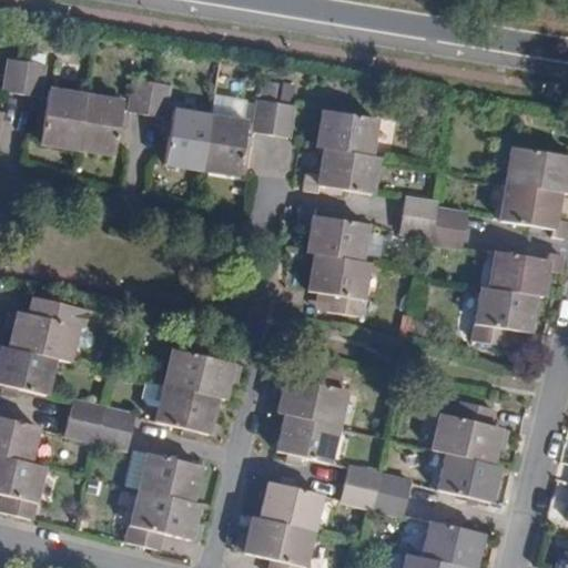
[(9,60),(3,92),(21,94),(26,63),(9,60)]
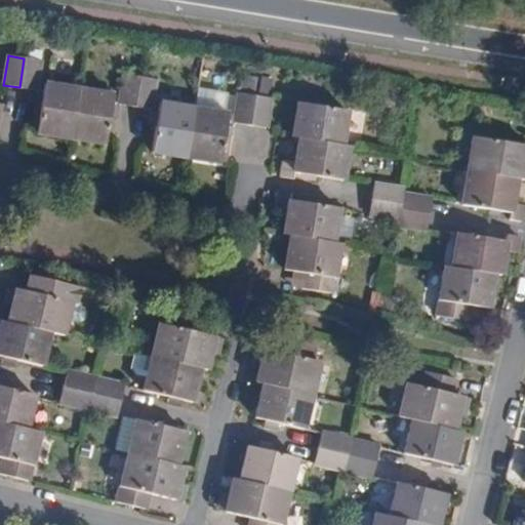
[(24,58),(19,87),(35,90),(39,62),(24,58)]
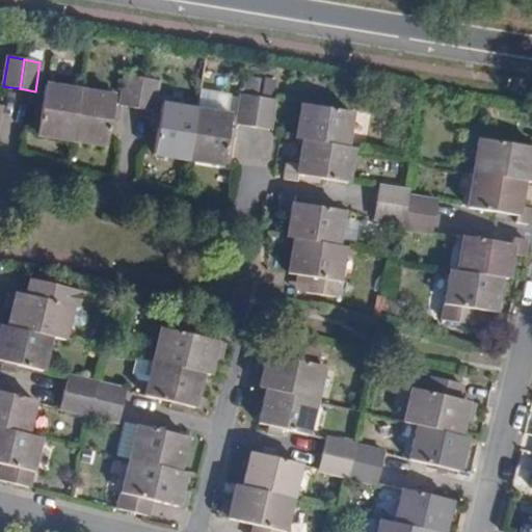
[(136,108),(141,78),(125,76),(121,105),(136,108)]
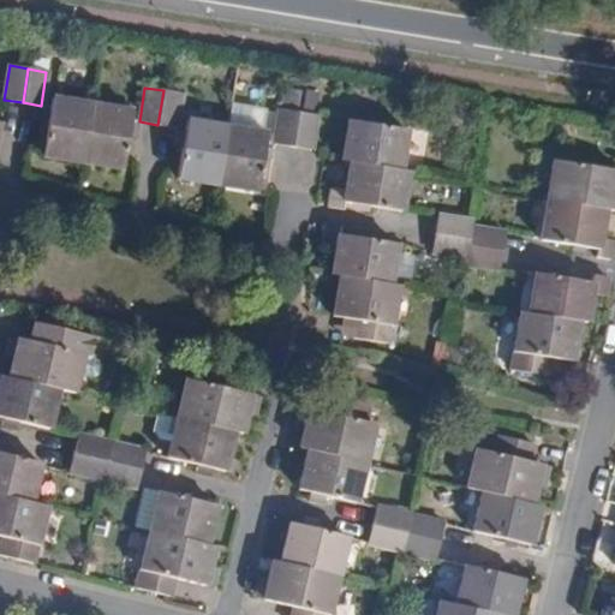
[(181,94),(163,90),(157,125),(175,127),(181,94)]
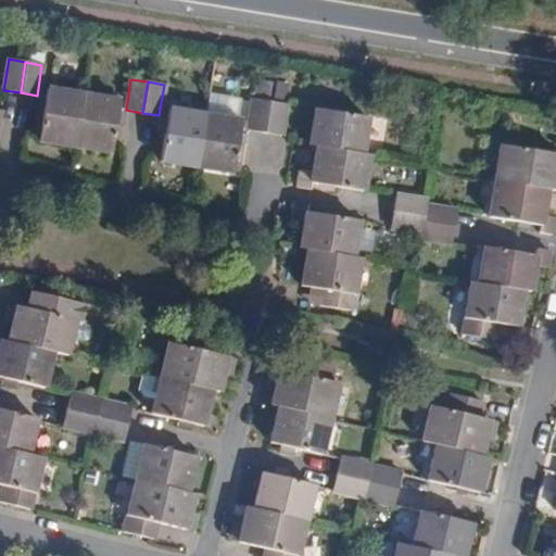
[(74,146),(83,93),(47,89),(39,140),(74,146)]
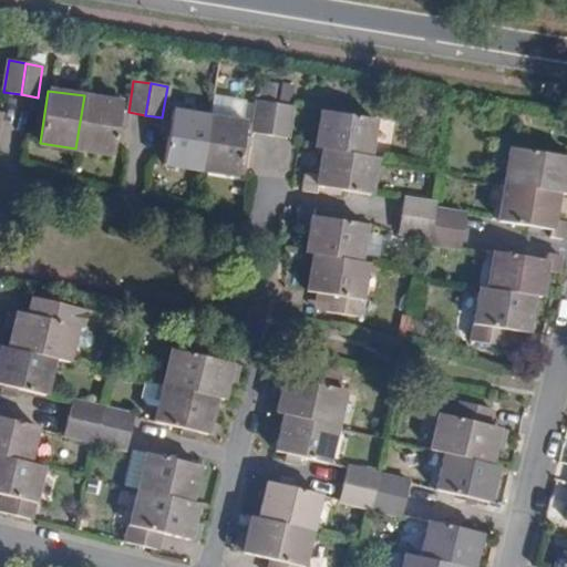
[(120,102),(84,95),(75,148),(112,154),(116,127),(119,113),(120,102)]
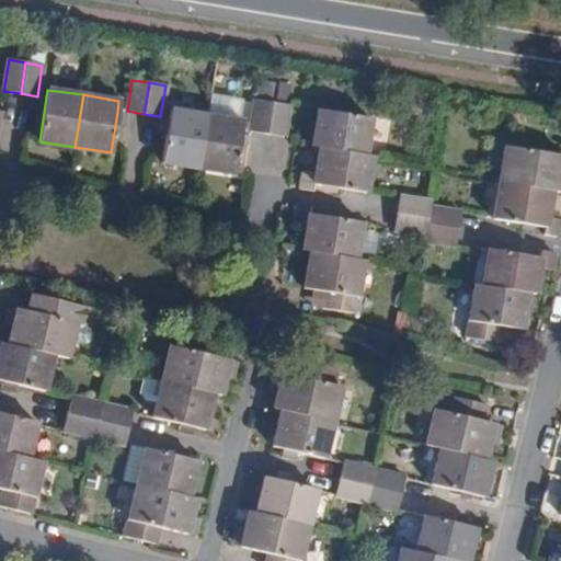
[(266,134),(271,104),(254,101),(250,130),(266,134)]
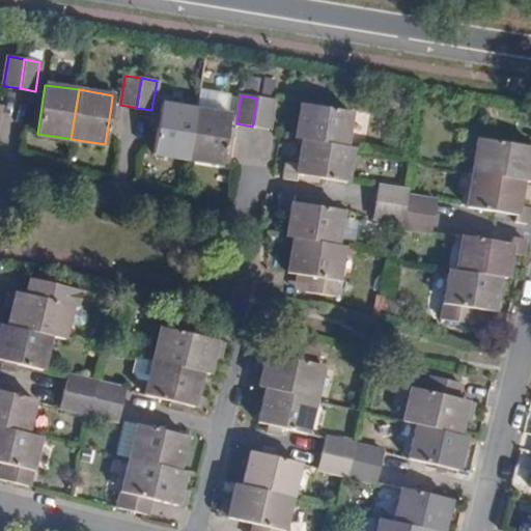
[(272,101),(257,99),(256,99),(252,127),(268,130),(272,101)]
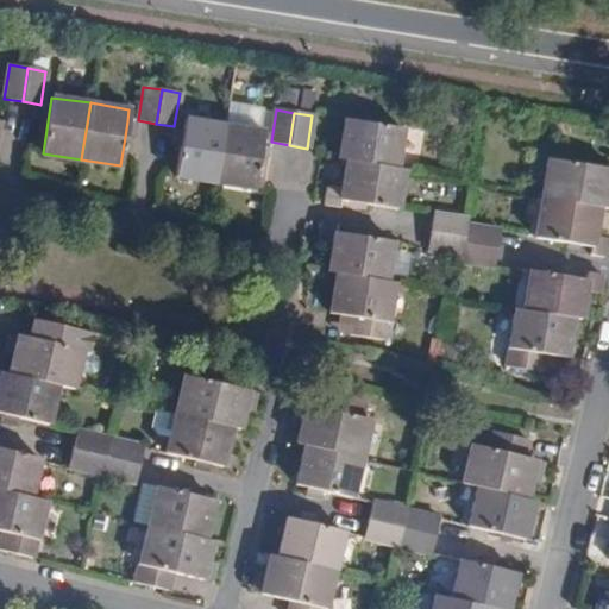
[(175,174),(214,181),(225,124),(183,117),(182,130),(180,145),(175,174)]
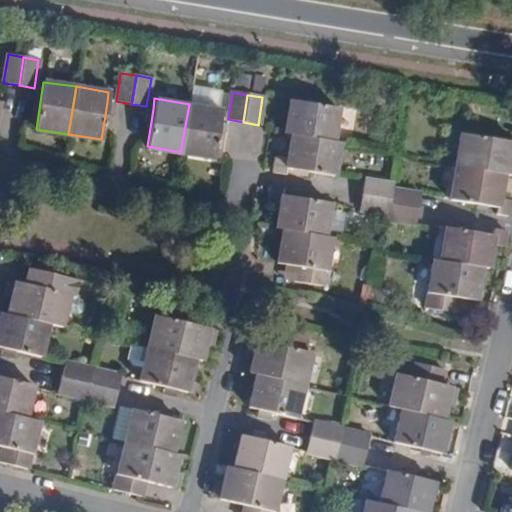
[(290,135),(333,141),(339,108),(290,101),(285,133),(290,135)]
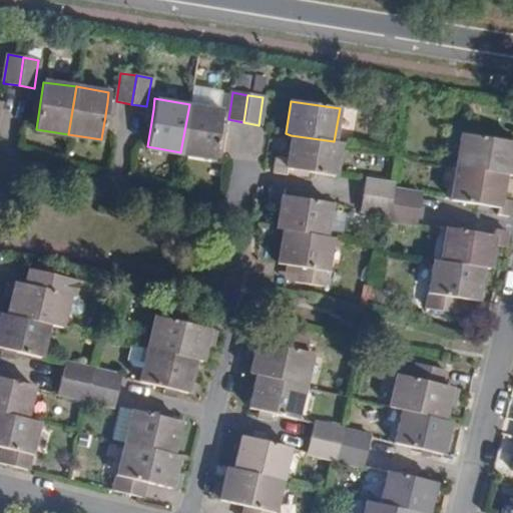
[(115,103),(107,102),(105,115),(113,116),(115,103)]
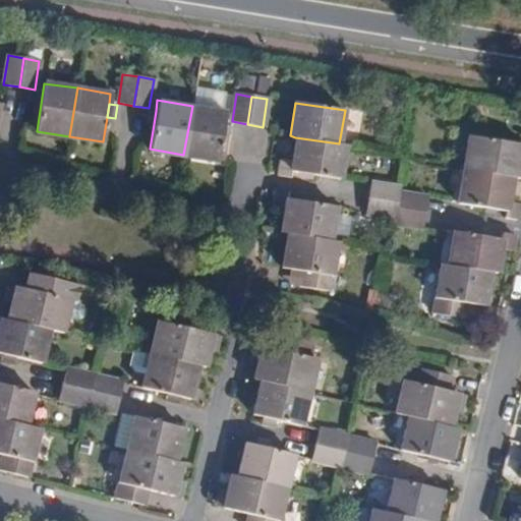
[(192,106),(183,155),(218,160),(225,111),(192,106)]
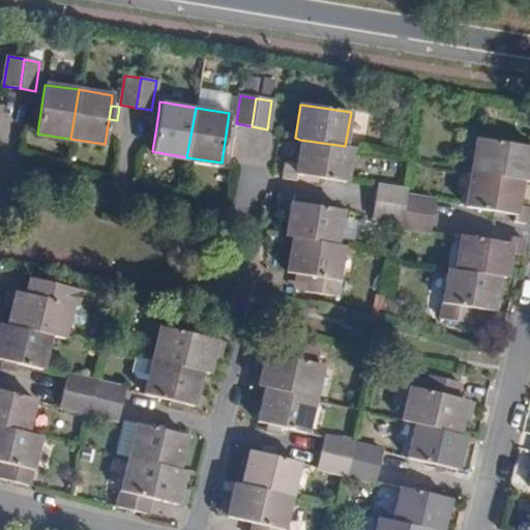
[(150,112),(149,125),(156,126),(158,113),(150,112)]
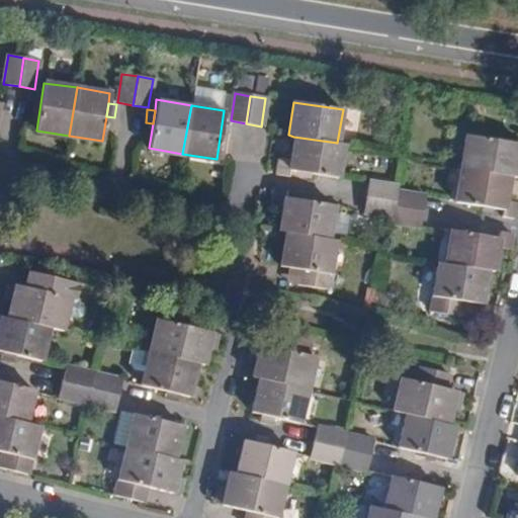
[(459,169),(509,176),(516,178),(517,163),(517,144),(464,136),(459,169)]
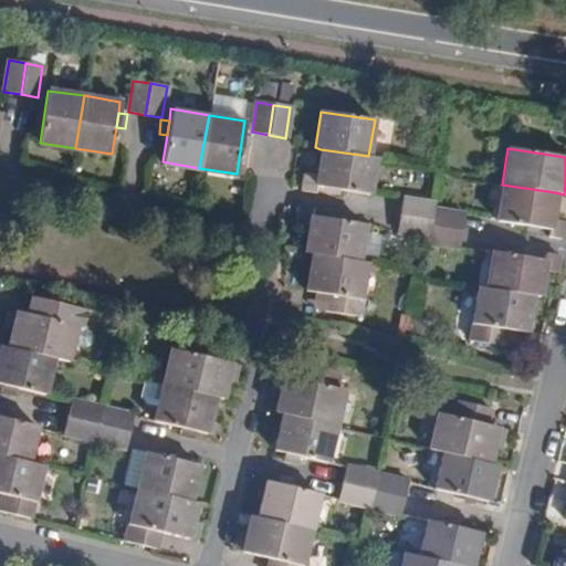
[(370,195),(377,157),(368,156),(321,149),(316,178),(304,176),(301,190),(315,194),(316,186),(370,195)]
